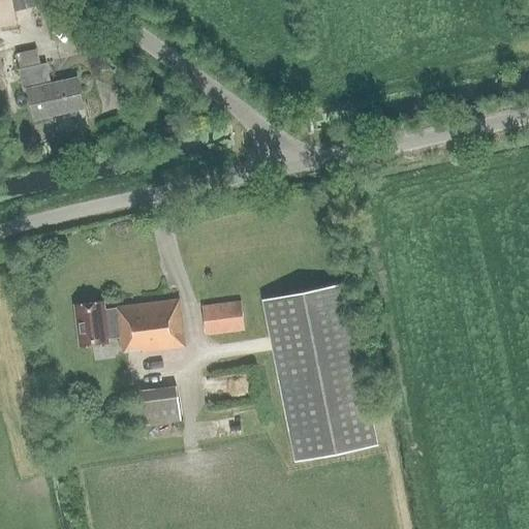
[(10,0),(14,11),(37,6),(35,0),(10,0)]
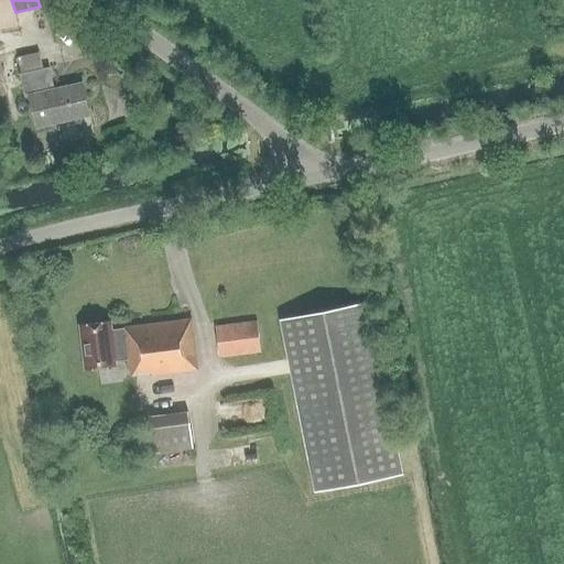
[(24,97),(29,96),(36,128),(88,116),(80,83),(46,91),(41,69),(42,69),(38,53),(17,57),(21,74),(19,74),(24,97)]
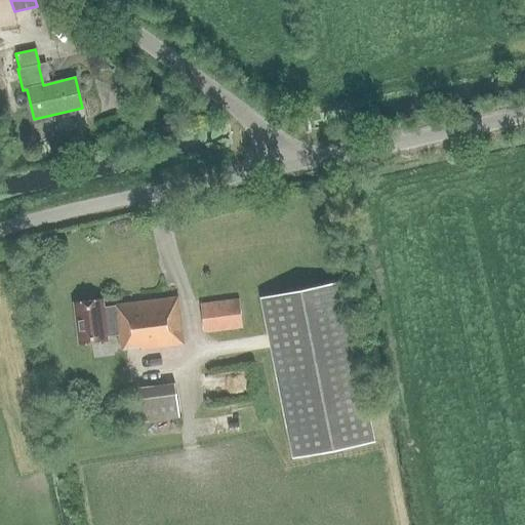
[(371,439),(338,280),(258,296),(291,455),(371,439)]
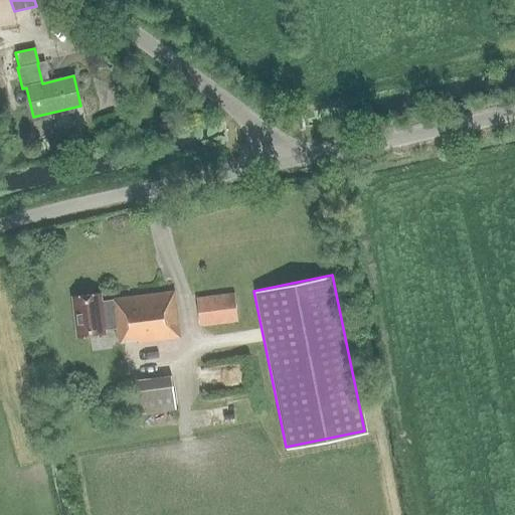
[(173,291),(113,300),(113,301),(101,302),(100,294),(72,298),(77,338),(106,334),(106,330),(118,328),(119,342),(137,340),(138,343),(180,337),(173,291)]
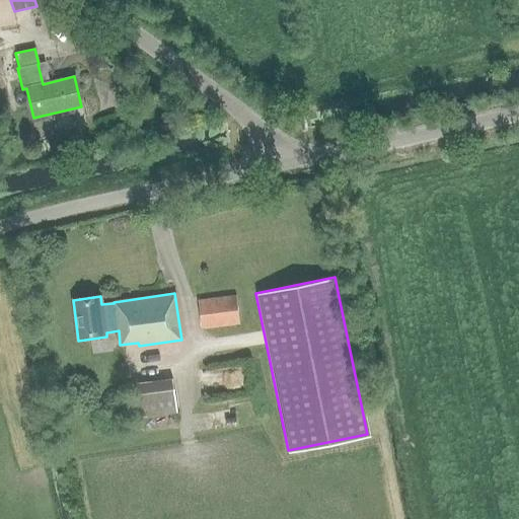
[(202,328),(238,323),(234,296),(199,300),(202,328)]
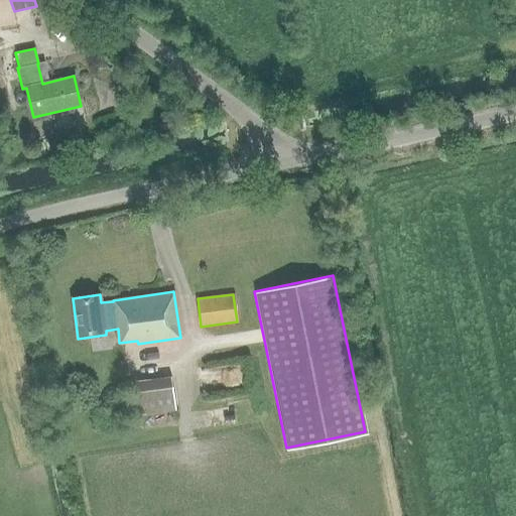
[(176,409),(171,377),(132,383),(136,415),(176,409)]
